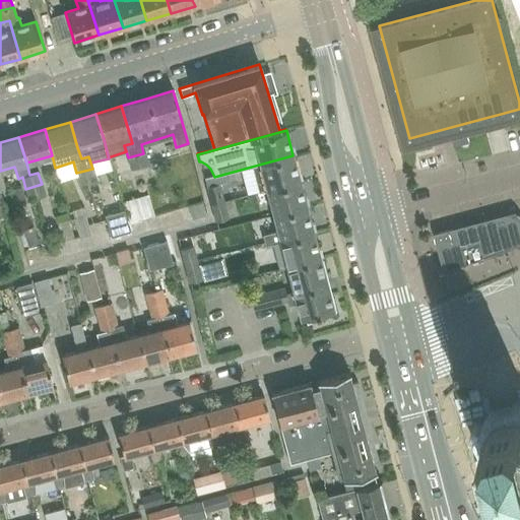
[(143,153),(128,157),(131,170),(147,165),(143,153)]
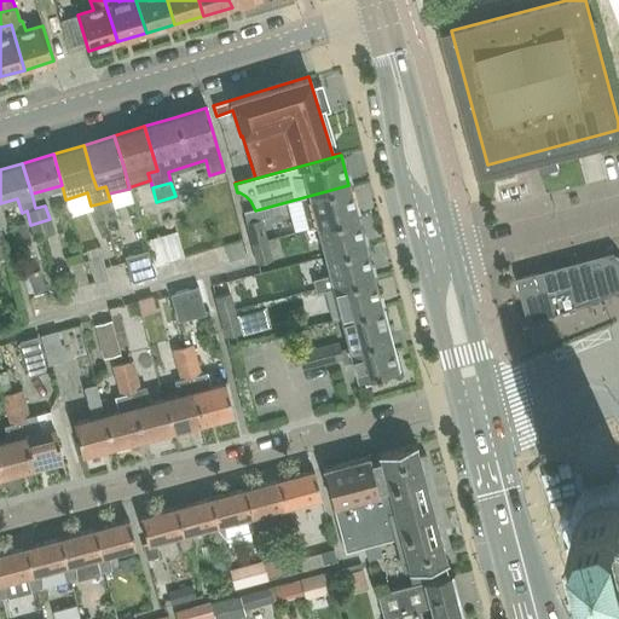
[(310,229),(317,226),(357,217),(348,185),(255,210),(301,198),(310,229)]
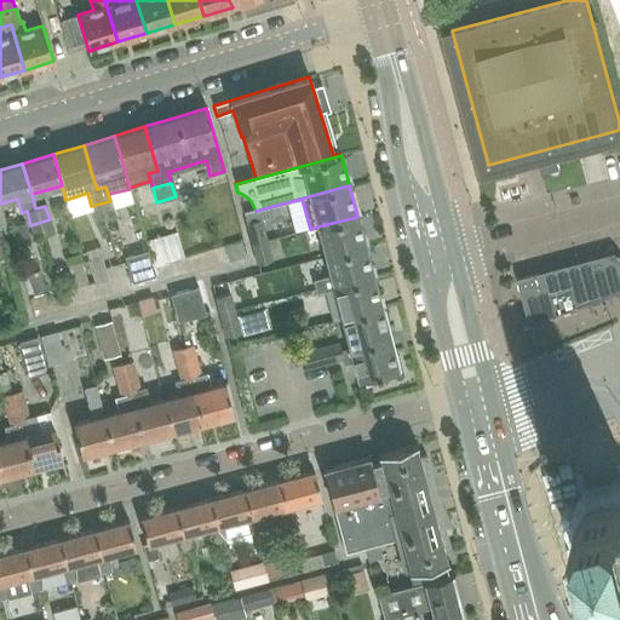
[(110,201),(91,206),(96,220),(114,214),(110,201)]
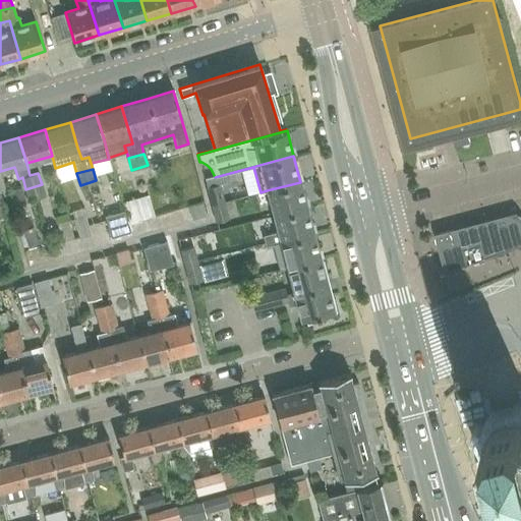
[(274,216),(306,208),(300,182),(267,190),(274,216)]
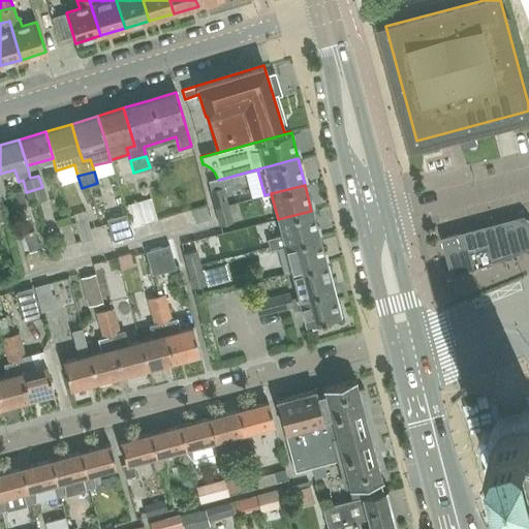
[(42,187),(26,192),(30,204),(45,199),(42,187)]
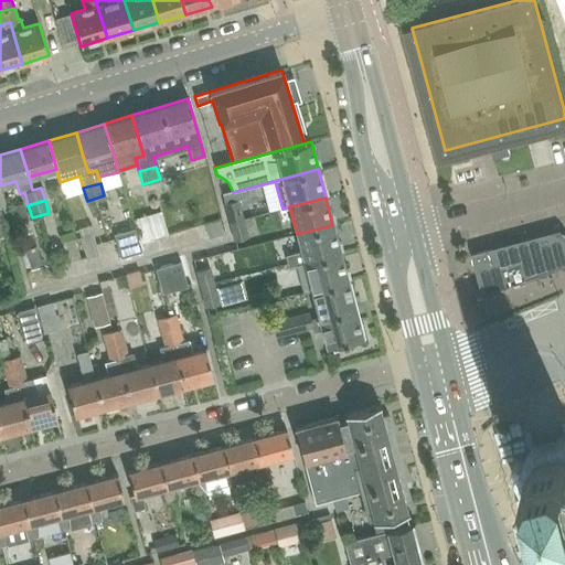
[(230,222),(243,219),(237,200),(224,203),(230,222)]
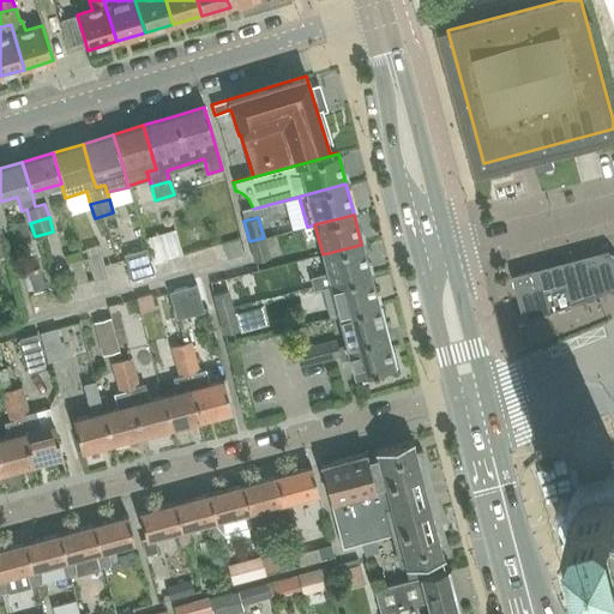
[(146,239),(152,265),(175,262),(169,235),(146,239)]
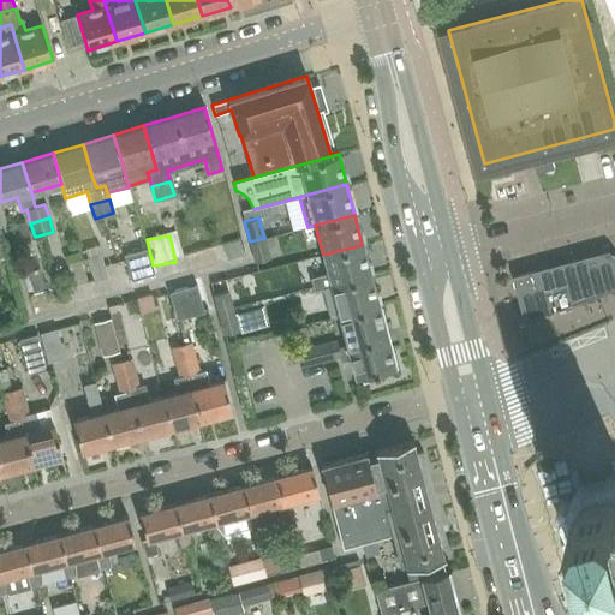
[(250,242),(255,262),(269,258),(264,238),(250,242)]
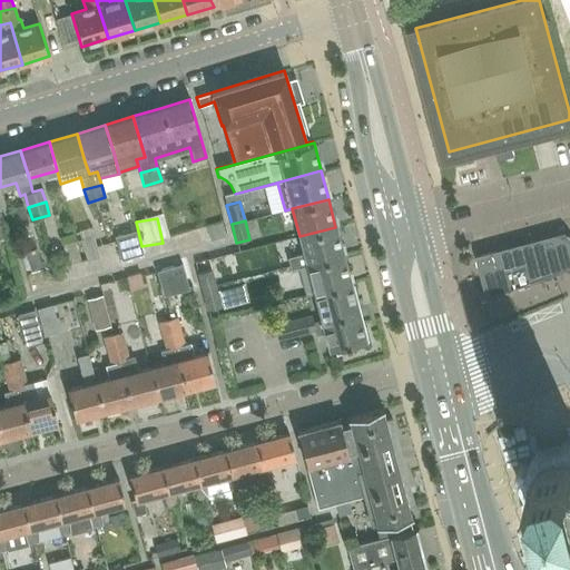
[(307,265),(343,255),(335,227),(300,236),(304,253),(288,257),(291,268),(298,267),(307,265)]
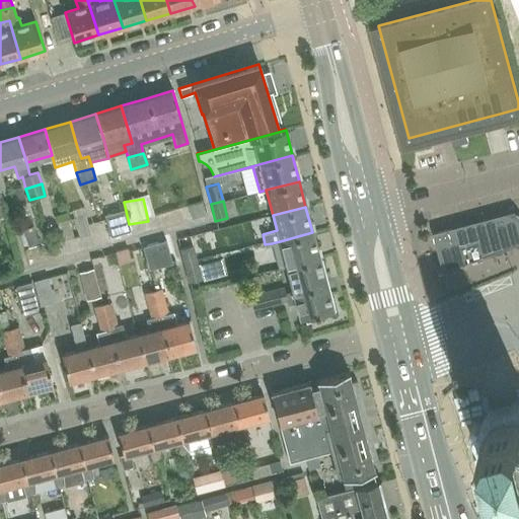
[(110,229),(123,227),(119,208),(106,211),(110,229)]
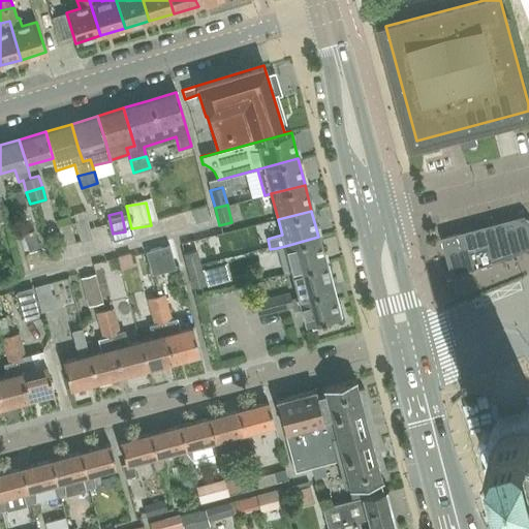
[(528,220),(524,215),(441,237),(452,278),(492,262),(493,265),(494,263),(493,261),(500,258),(528,246),(528,220)]
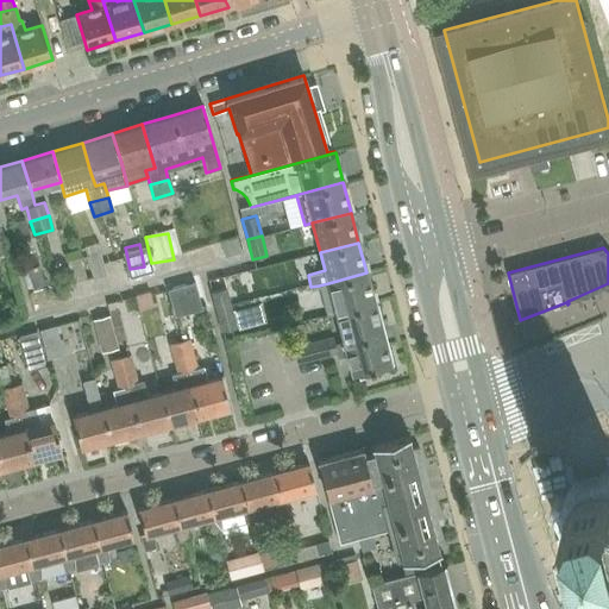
[(99,256),(83,259),(88,283),(104,281),(99,256)]
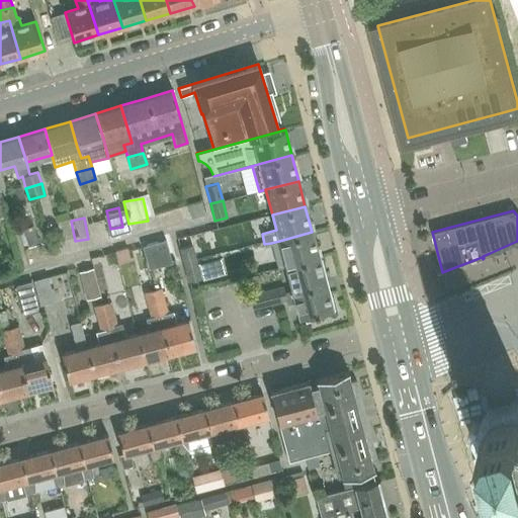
[(277,268),(285,266),(318,257),(312,232),(279,241),(271,243),(277,268)]
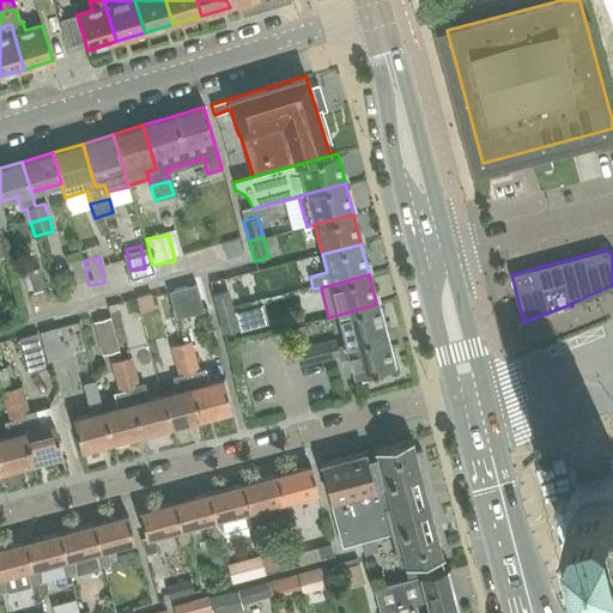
[(168,290),(175,319),(204,311),(195,283),(168,290)]
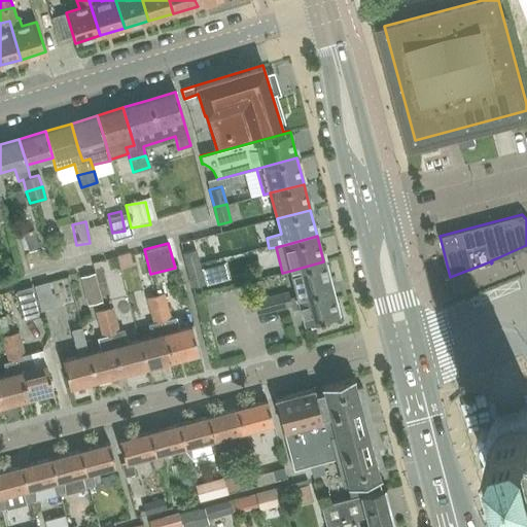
[(187,270),(199,267),(195,248),(182,251),(187,270)]
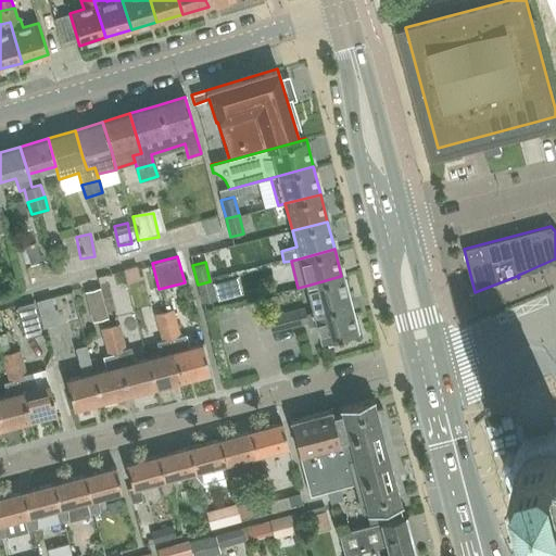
[(314,313),(349,304),(341,276),(306,286),(313,312),(314,313)]
